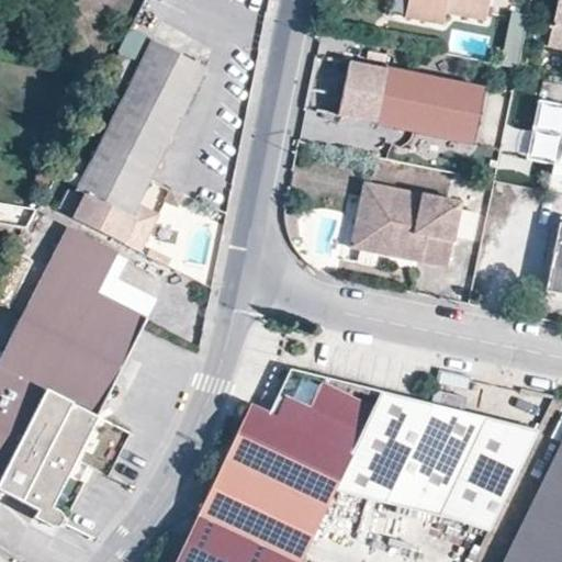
[(409,0),(406,20),(445,26),(447,14),(487,22),(491,0),(409,0)]
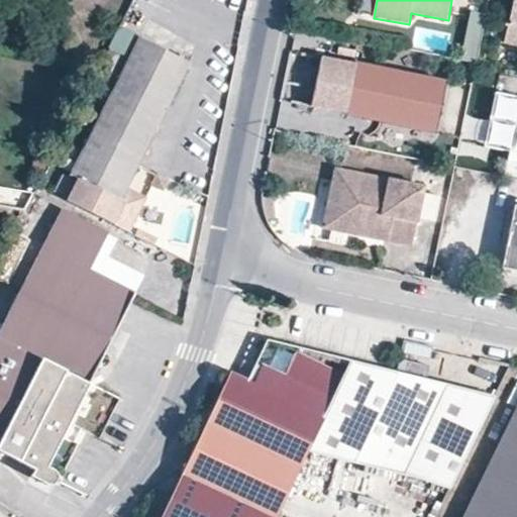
[(516,0),(513,0),(505,44),(516,46),(516,0)]
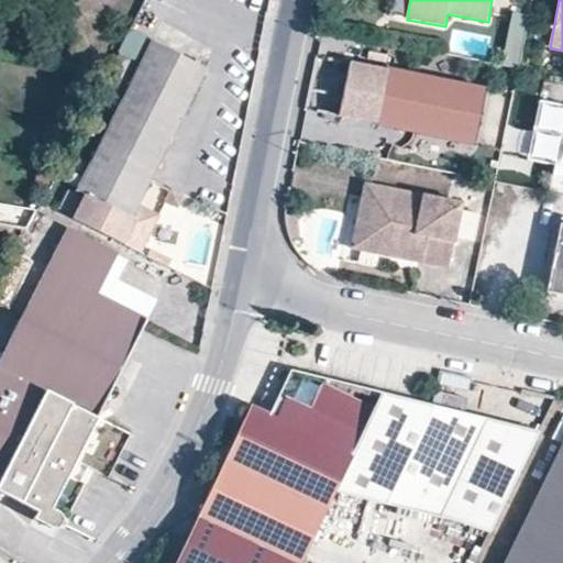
[(501,67),(519,70),(529,17),(511,13),(501,67)]
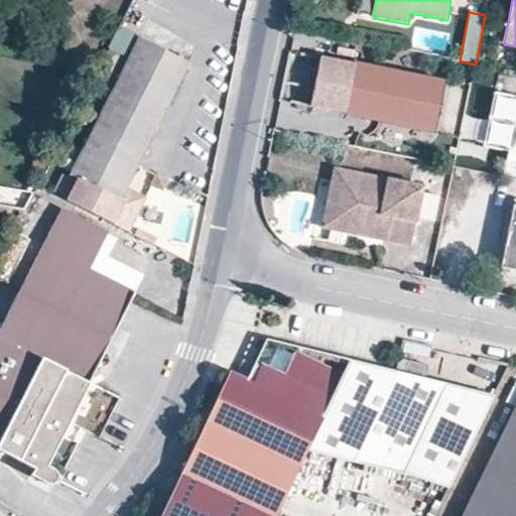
[(68,202),(130,234),(142,207),(122,197),(188,66),(140,40),(72,175),(80,179),(68,202)]
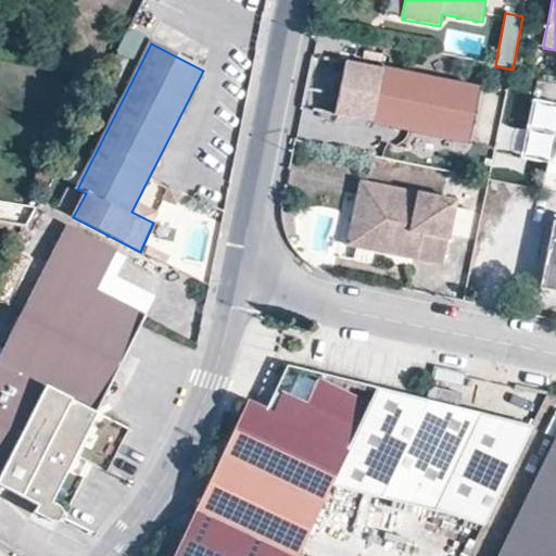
[(470,147),(481,92),(349,65),(338,121),(470,147)]
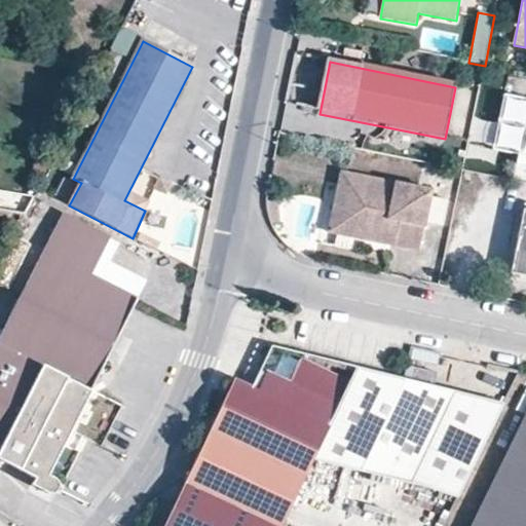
[(525,101),(503,97),(492,152),(525,158),(525,101)]
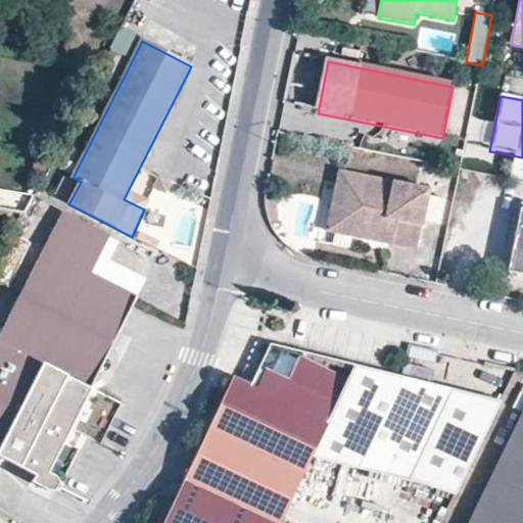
[(333,168),(329,186),(332,186),(334,187),(336,189),(337,192),(338,193),(338,195),(338,198),(336,202),(334,205),(330,206),(328,206),(325,206),(321,226),(336,228),(339,225),(348,236),(413,247),(423,185),(333,168)]
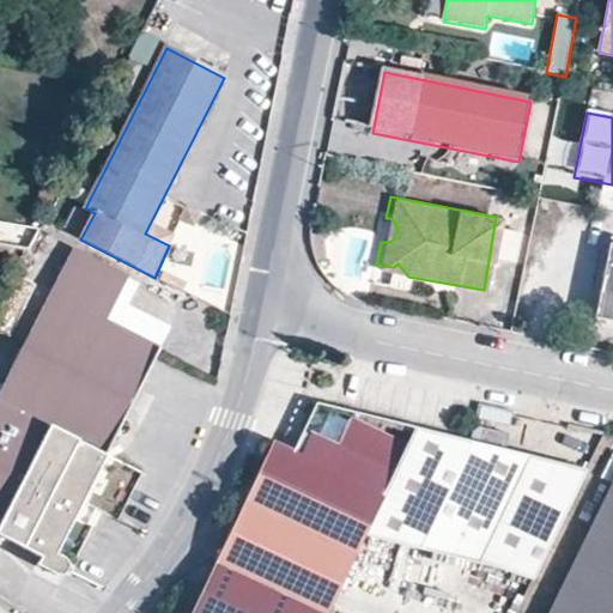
[(389,218),(386,218),(381,242),(384,242),(387,242),(392,241),(394,237),(396,232),(396,229),(396,226),(395,225),(394,222),(392,219),(389,218)]
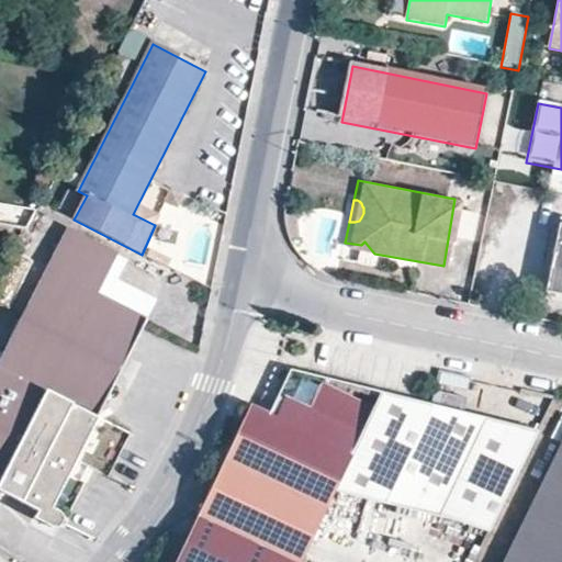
[(0,225),(27,229),(37,210),(19,205),(17,213),(0,211),(0,225)]
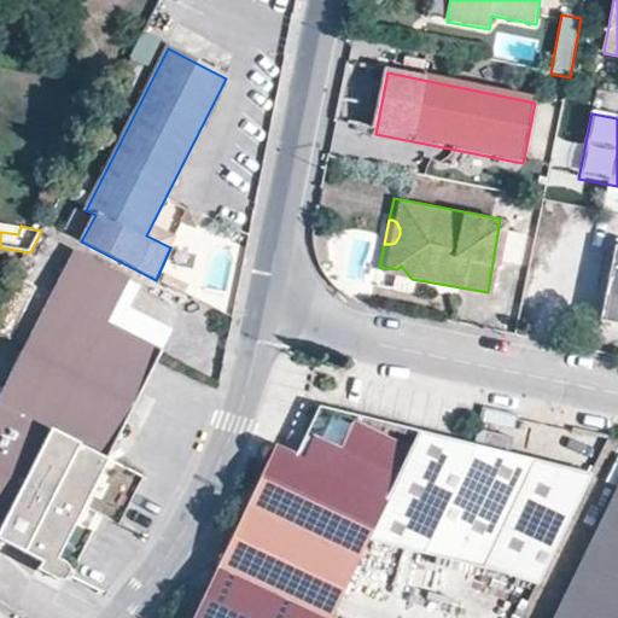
[(0,267),(17,270),(21,270),(30,252),(0,248),(0,267)]
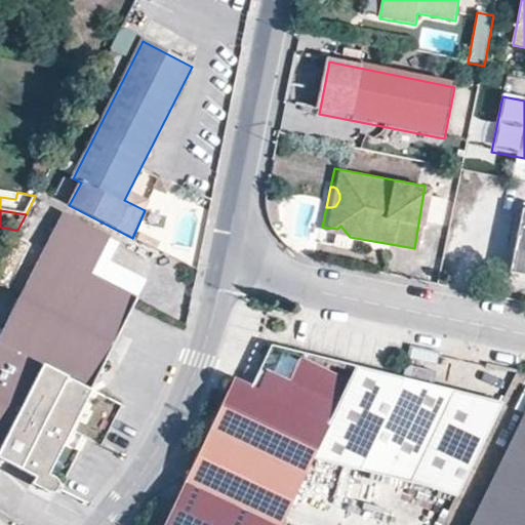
[(524,211),(511,280),(524,282),(524,211)]
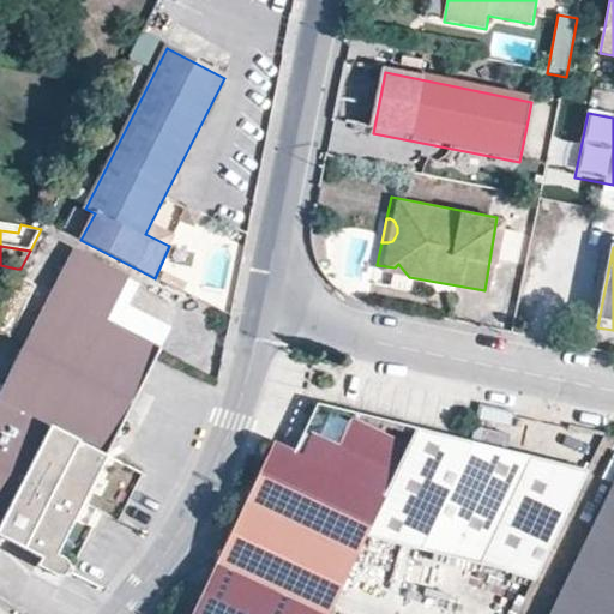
[(52,294),(0,396),(0,535),(43,558),(53,563),(56,554),(83,503),(160,350),(107,323),(130,280),(74,252),(52,294)]
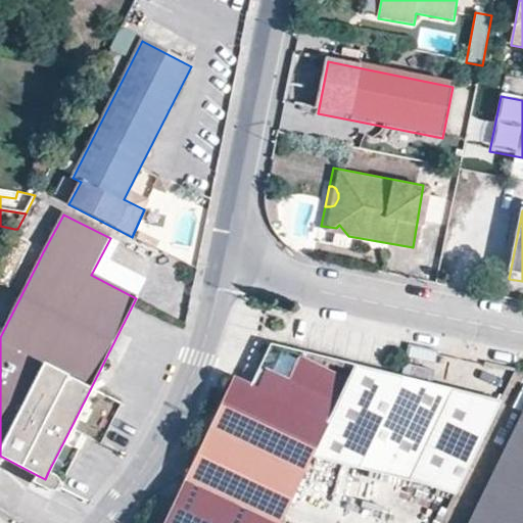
[(320,232),(348,236),(339,225),(336,228),(321,226),(320,232)]
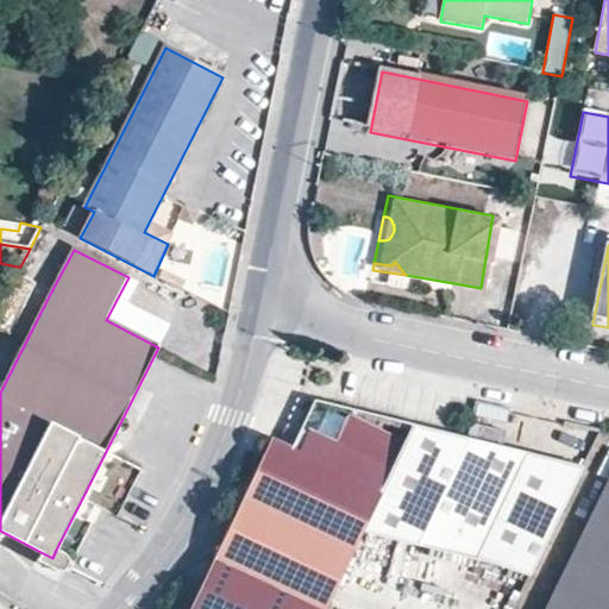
[(17,274),(0,307),(0,330),(10,336),(36,283),(17,274)]
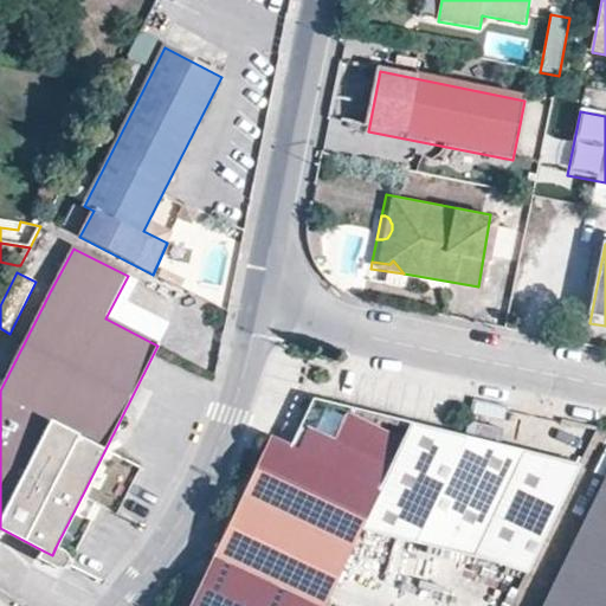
[(270,436),(189,605),(322,605),(361,524),(527,574),(580,465),(552,458),(549,465),(487,450),(489,442),(410,420),(401,438),(347,413),(334,439),(313,430),(302,451),(297,449),(290,445),(270,436)]
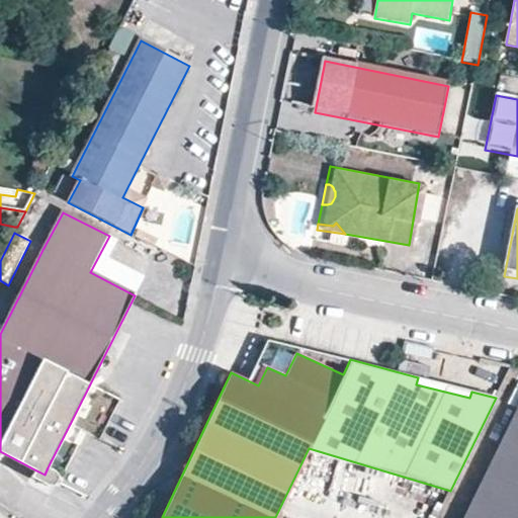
[(263,365),(254,383),(258,385),(267,367),(263,365)]
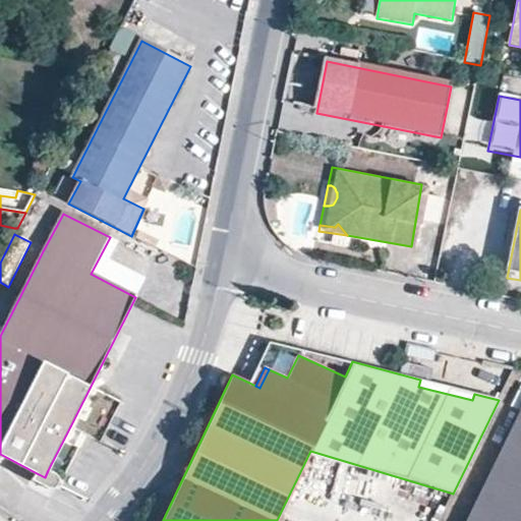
[(474,394),(420,380),(418,387),(472,400),(474,394)]
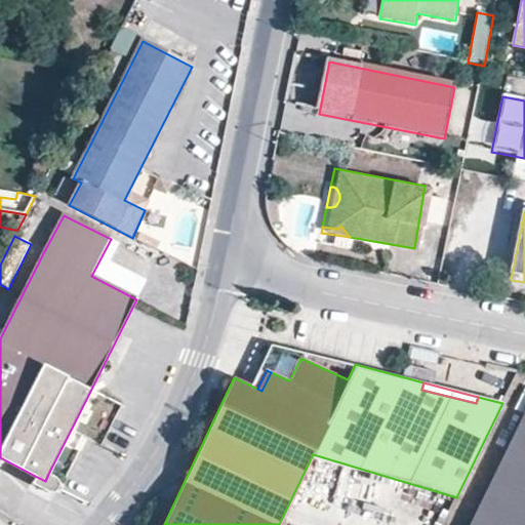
[(524,524),(524,409),(470,524),(524,524)]
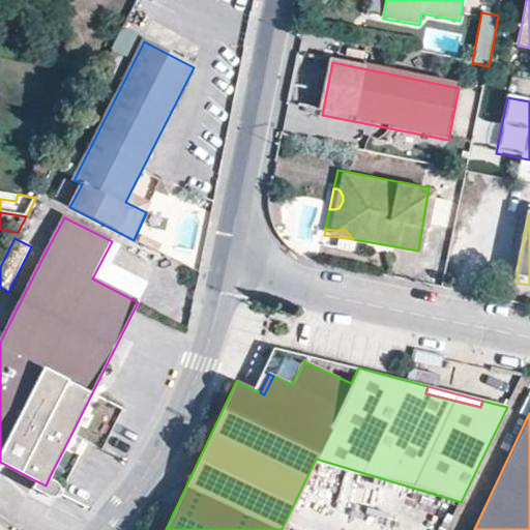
[(57,482),(49,478),(46,486),(37,481),(33,489),(49,496),(53,496),(57,498),(59,497),(61,495),(63,492),(63,490),(60,488),(57,482)]
